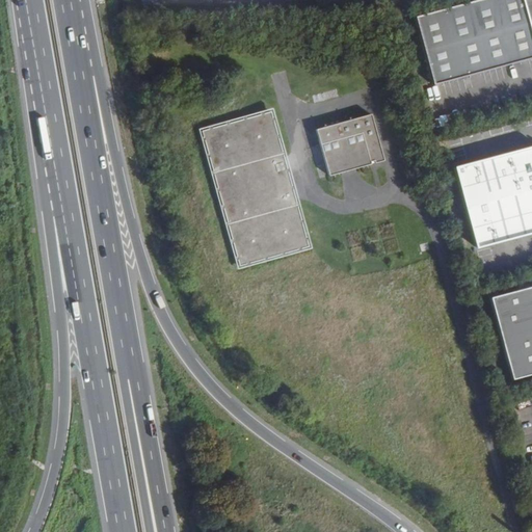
[(531,0),(475,0),(415,17),(429,70),(531,41),(531,0)]
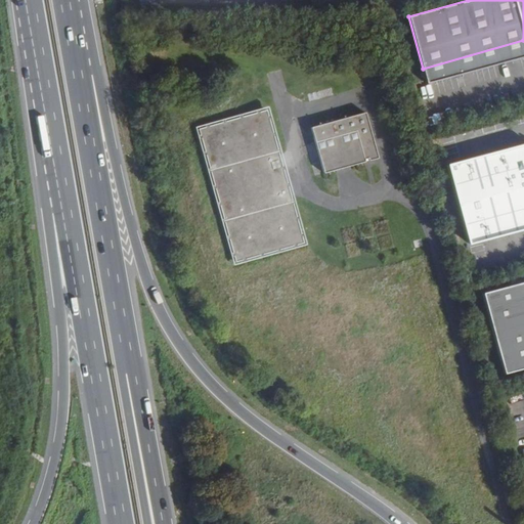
[(303,243),(266,110),(199,129),(235,261),(303,243)]
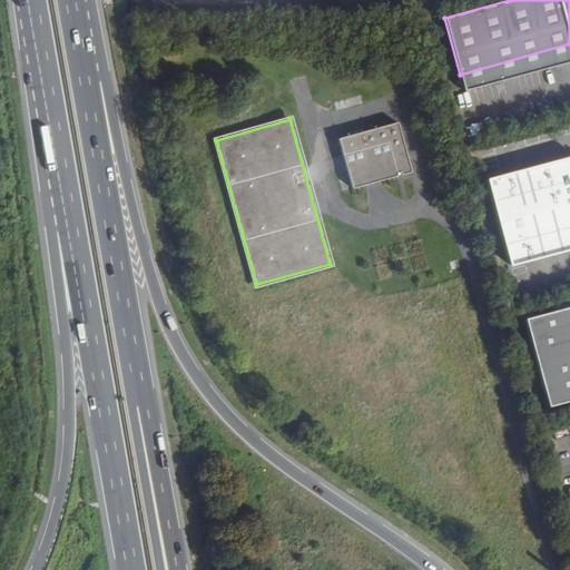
[(411,172),(397,123),(340,138),(353,187),(411,172)]
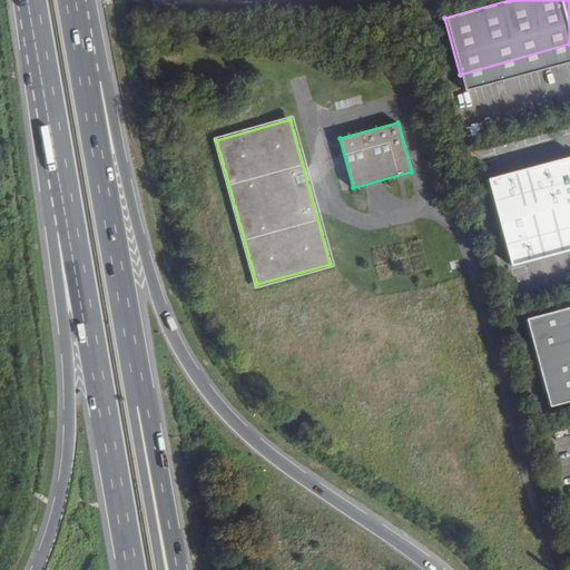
[(511,265),(569,249),(569,157),(488,179),(511,265)]
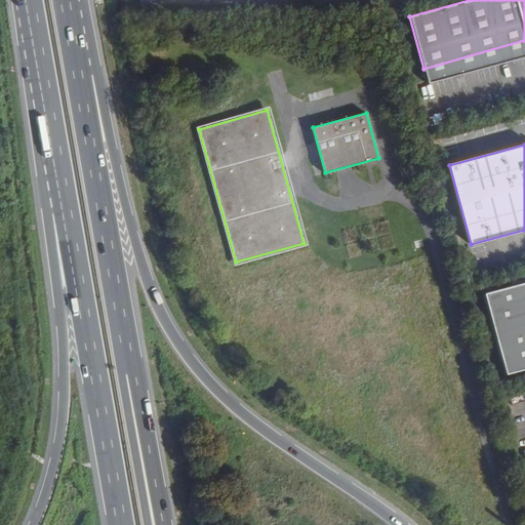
[(524,369),(524,282),(524,283),(484,293),(506,375),(524,369)]
